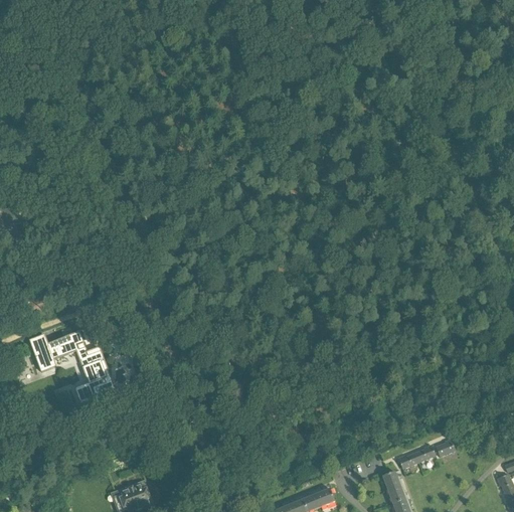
[(88,380),(73,386),(80,406),(117,392),(100,345),(87,349),(79,330),(47,342),(44,333),(28,339),(40,371),(56,365),(53,358),(75,349),(88,380)]
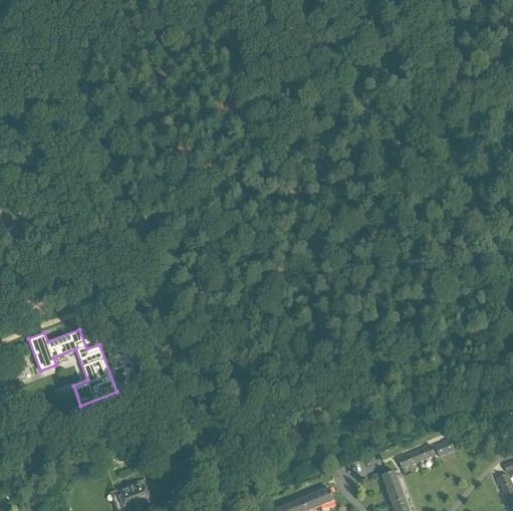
[(438,455),(454,449),(449,437),(443,440),(444,441),(434,445),(438,455)]
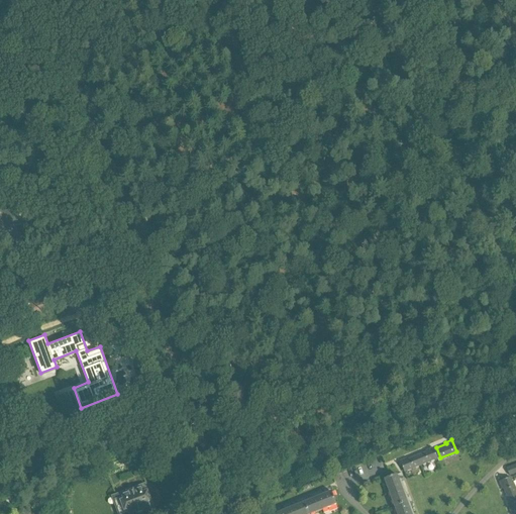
[(416,453),(420,463),(437,456),(432,445),(424,448),(425,449),(416,453)]
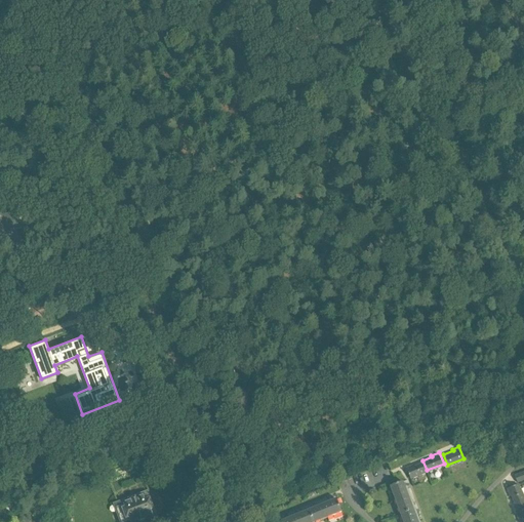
[(409,477),(427,470),(422,460),(413,464),(412,463),(405,466),(409,477)]
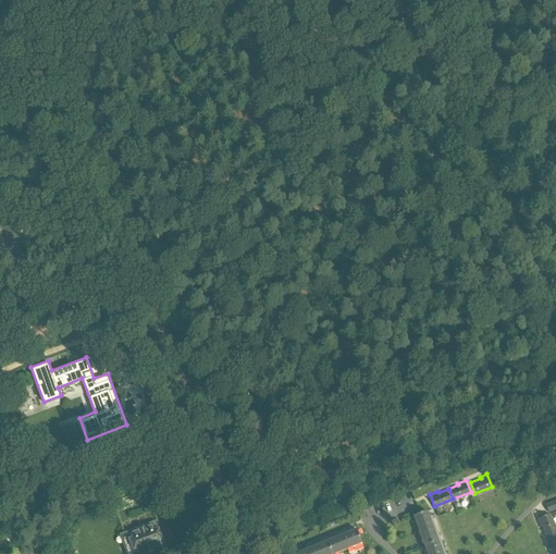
[(412,514),(418,529),(434,522),(429,508),(412,514)]
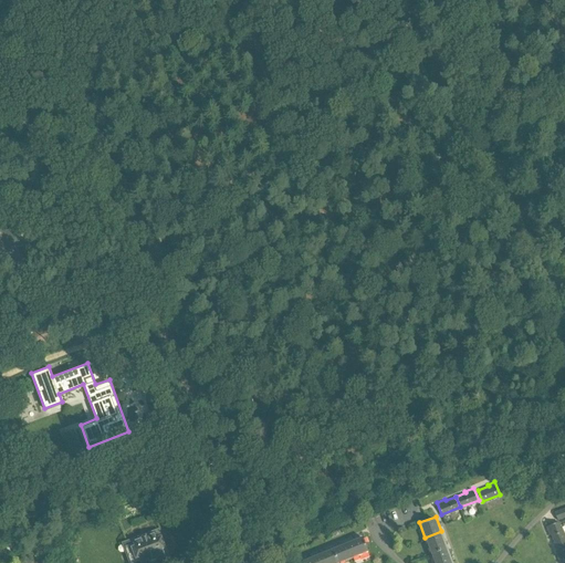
[(555,543),(564,539),(564,538),(558,520),(546,524),(550,533),(551,533),(555,543)]
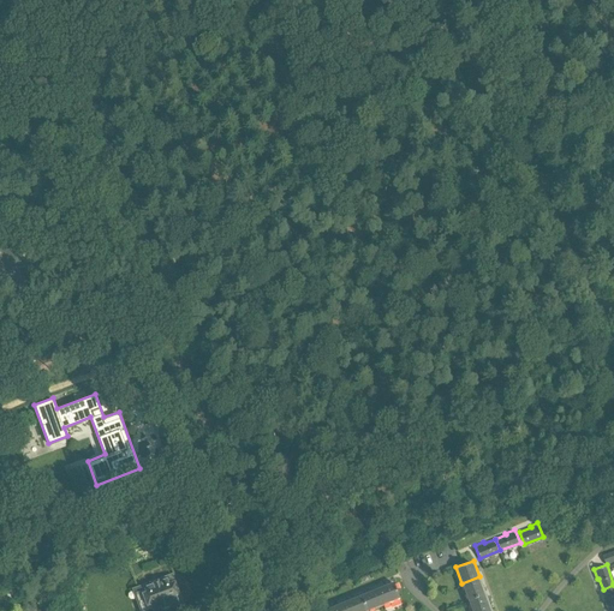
[(166,575),(165,574),(161,575),(161,577),(143,583),(145,592),(143,593),(147,604),(150,603),(153,610),(155,610),(156,610),(159,610),(159,609),(172,604),(173,605),(176,604),(176,603),(179,601),(177,593),(179,593),(174,581),(172,581),(168,574),(166,575)]
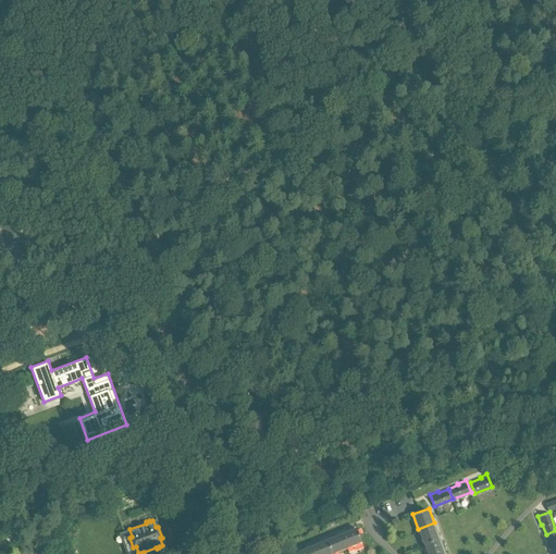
[(434,522),(418,529),(424,543),(440,538),(434,522)]
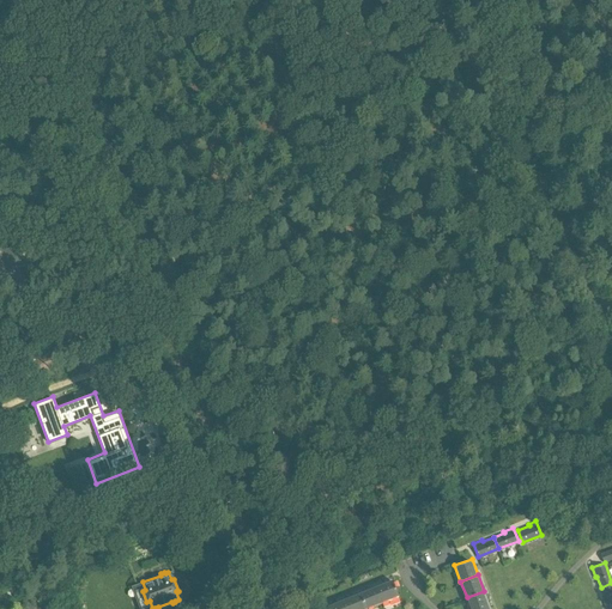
[(392,580),(376,588),(382,602),(398,595),(392,580)]
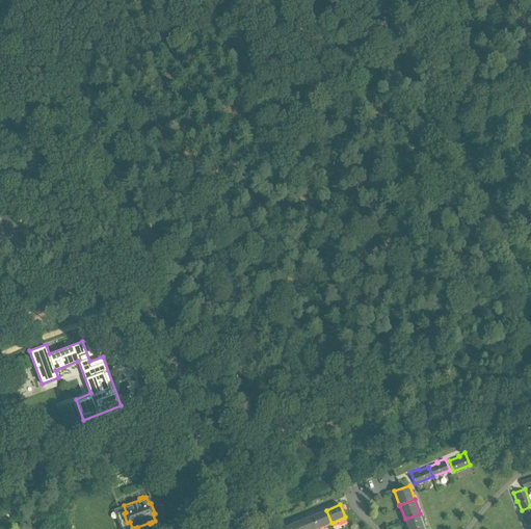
[(530,506),(522,510),(525,520),(524,520),(527,528),(530,525),(530,506)]
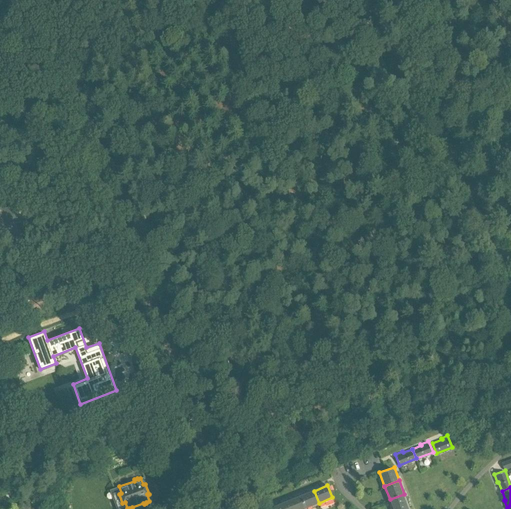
[(319,503),(314,491),(300,496),(305,508),(319,503)]
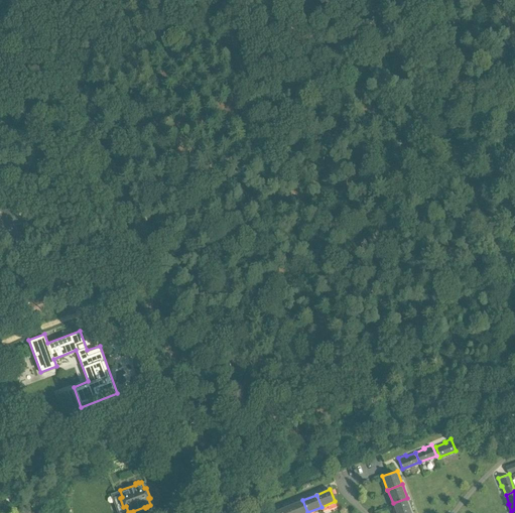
[(407,498),(393,503),(396,512),(407,512),(412,511),(407,498)]
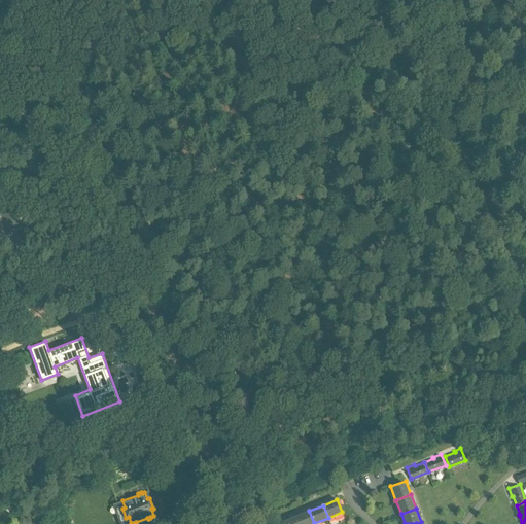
[(312,523),(314,523),(309,511),(294,517),(297,523),(312,523)]
